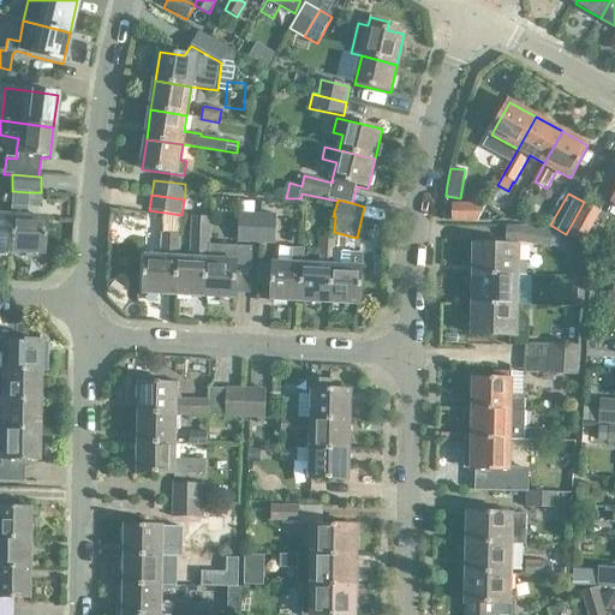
[(238,244),(256,244),(257,214),(255,214),(255,202),(242,201),(240,213),(239,213),(238,244)]
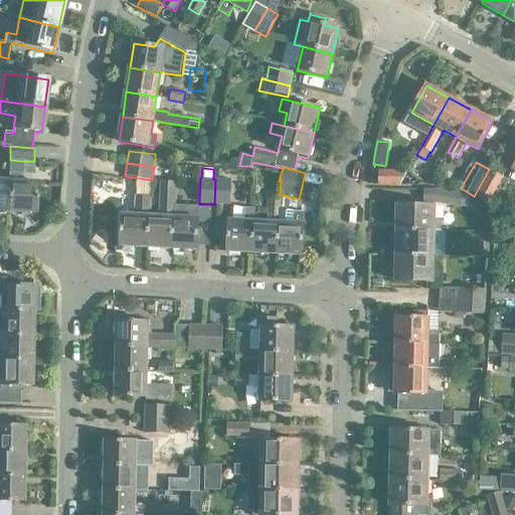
[(491,170),(476,197),(488,204),(493,195),(498,198),(508,180),(491,170)]
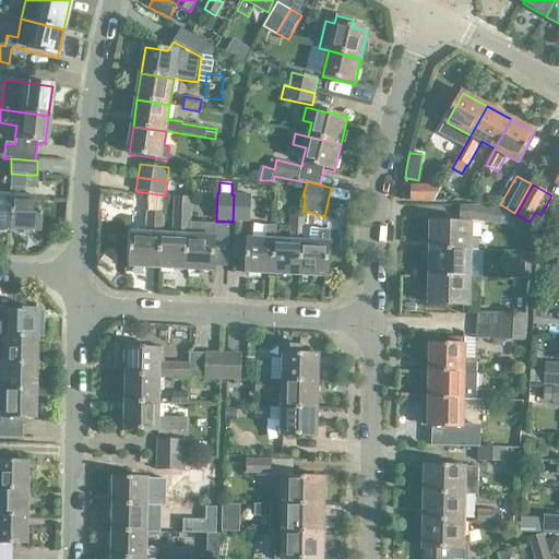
[(443,186),(412,186),(412,202),(435,202),(443,186)]
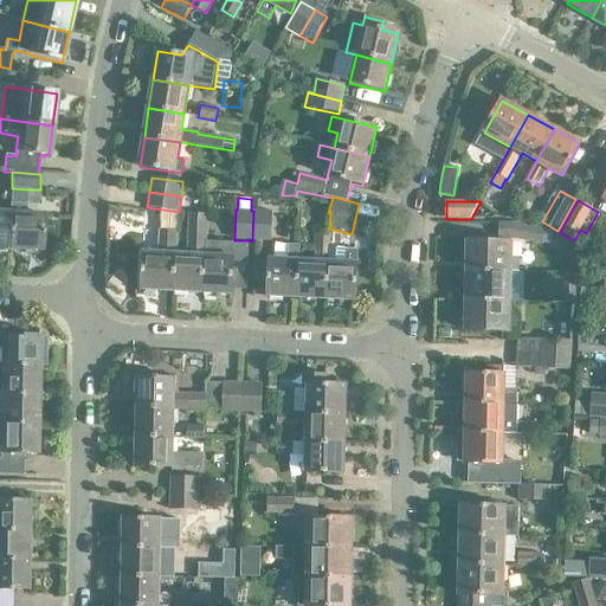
[(10,214),(8,250),(43,251),(44,216),(25,214),(26,204),(11,204),(10,214)]
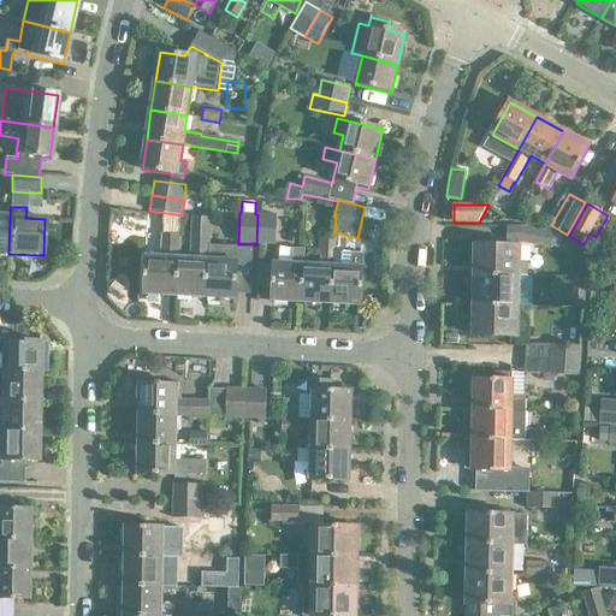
[(276,214),(258,214),(256,244),(274,246),(276,214)]
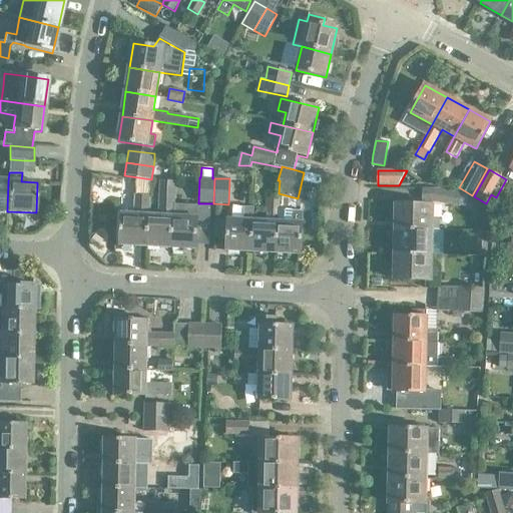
[(0,211),(7,211),(8,181),(0,180),(0,211)]
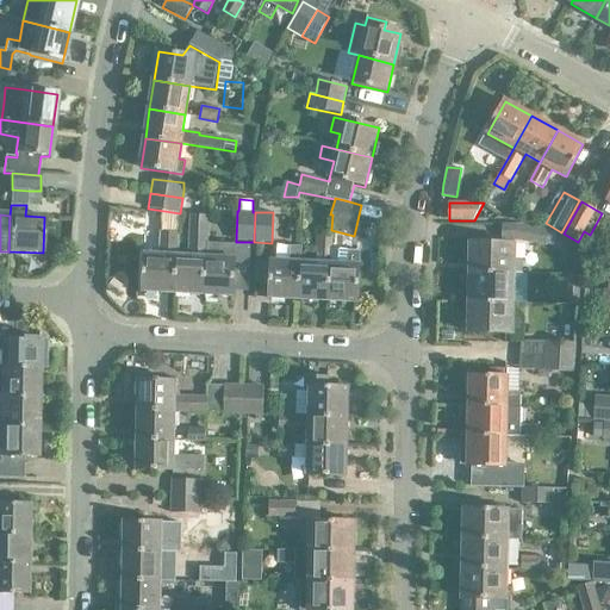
[(174,292),(205,293),(207,243),(210,216),(190,216),(187,256),(178,256),(176,256),(174,292)]
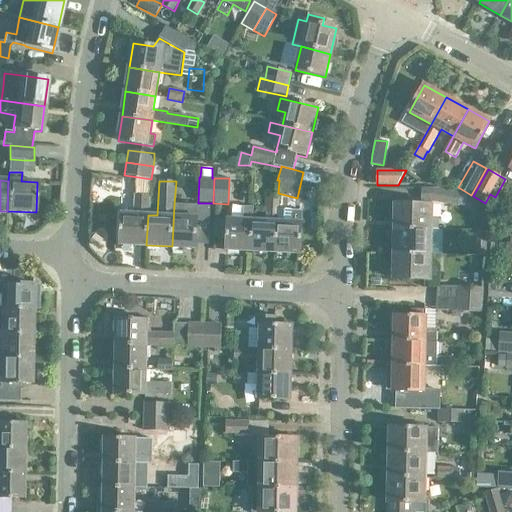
[(460,194),(461,193),(433,188),(421,188),(421,201),(432,202),(464,207),(466,196),(460,194)]
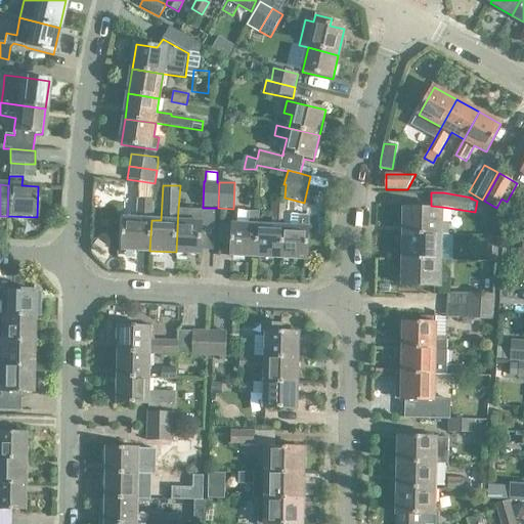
[(284,226),(285,214),(285,200),(271,200),(270,226),(258,225),(256,256),(281,257),(284,226)]
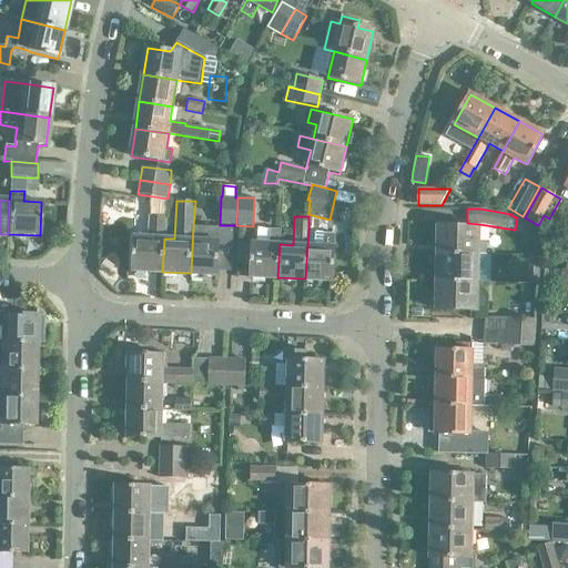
[(132,271),(162,272),(164,239),(165,239),(166,219),(152,217),(150,217),(149,237),(134,236),(132,271)]
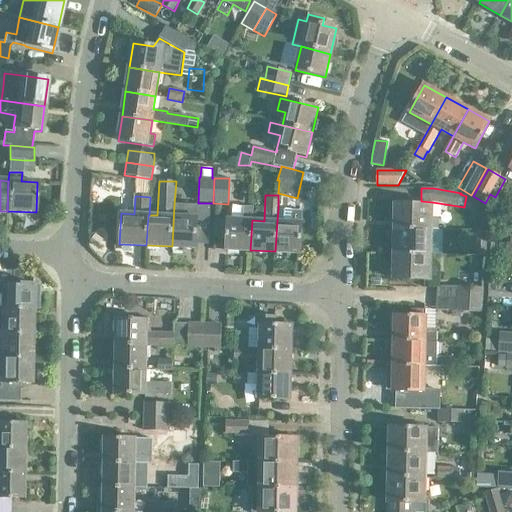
[(195,247),(196,244),(209,245),(211,206),(174,204),(172,246),(195,247)]
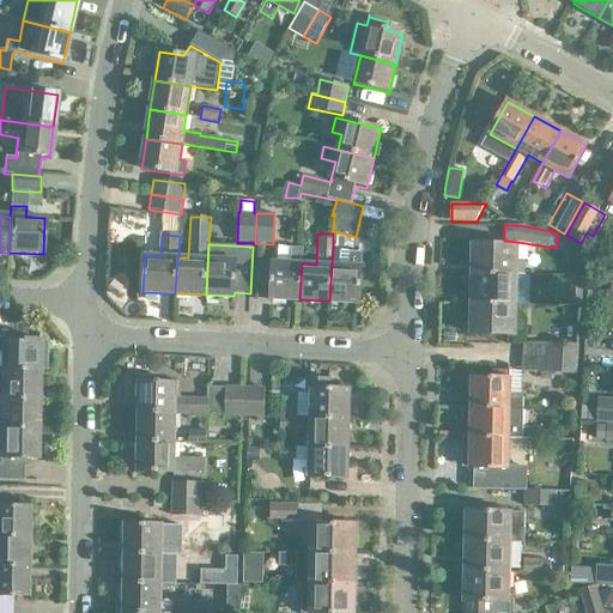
[(472,274),(515,275),(525,275),(526,261),(515,261),(516,246),(472,244),(472,274)]
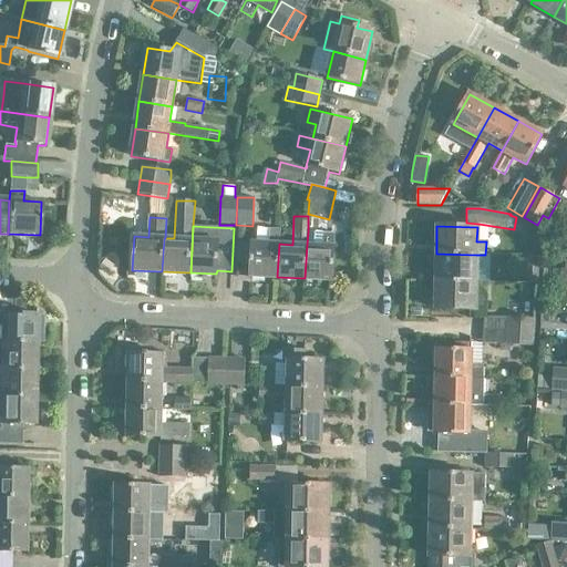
[(277,277),(279,244),(280,229),(267,229),(267,244),(238,243),(237,263),(250,264),(249,276),(277,277)]
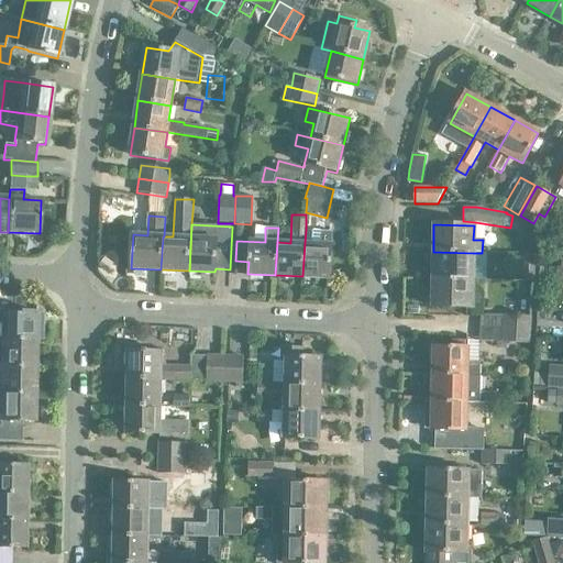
[(305,243),(302,276),(329,277),(330,244),(333,244),(334,232),(306,230),(305,243)]
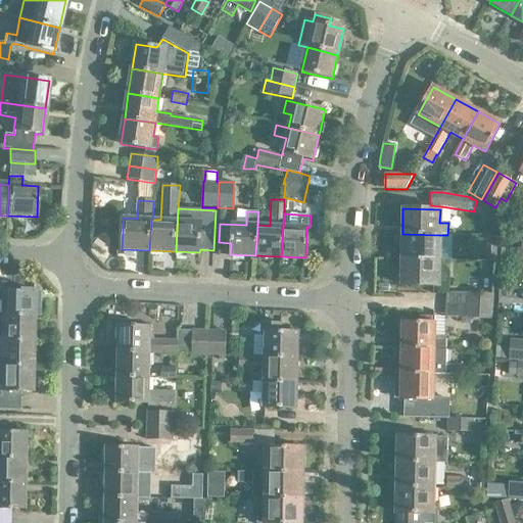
[(401,259),(439,260),(439,235),(402,234),(401,259)]
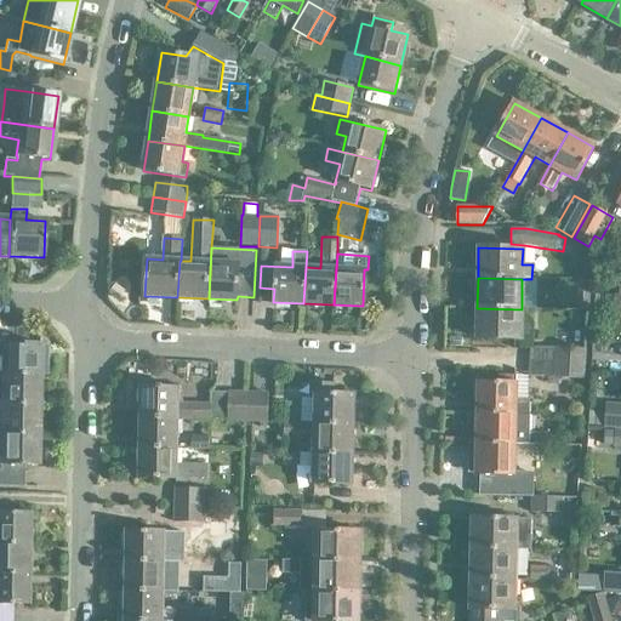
[(575,311),(590,312),(592,280),(577,279),(575,311)]
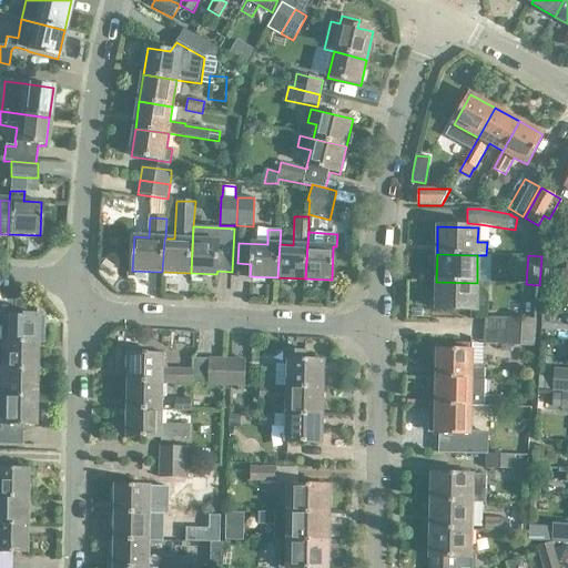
[(477,283),(436,282),(436,311),(476,312),(477,283)]
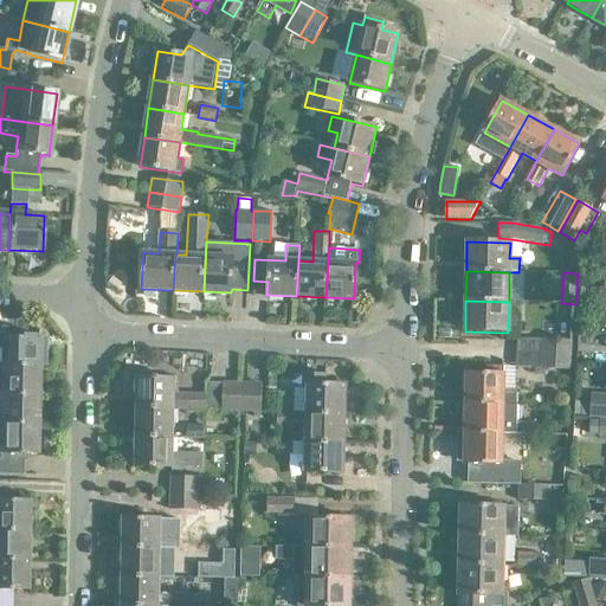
[(0,363),(37,366),(38,335),(0,334),(0,363)]
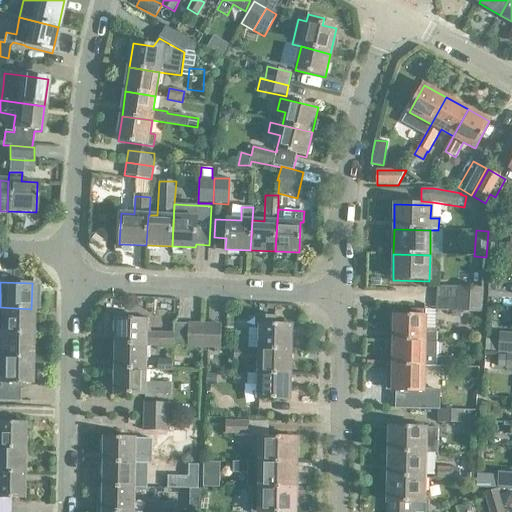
[(437,299),(483,300),(484,289),(437,286),(437,299)]
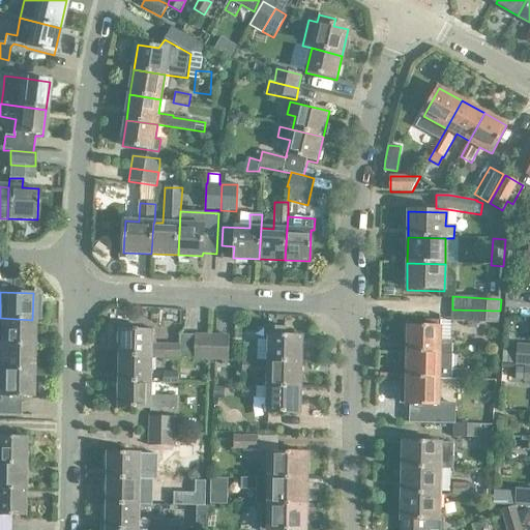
[(500,311),(452,310),(451,322),(500,324),(500,311)]
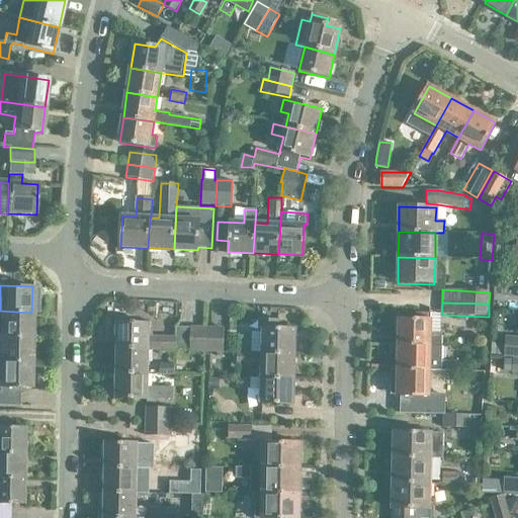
[(0,336),(31,338),(31,313),(0,311),(0,336)]
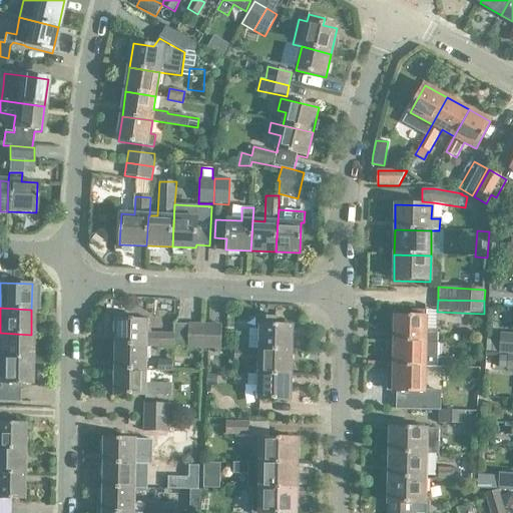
[(394,343),(425,343),(438,344),(438,332),(434,332),(434,311),(412,311),(412,318),(395,317),(394,343)]
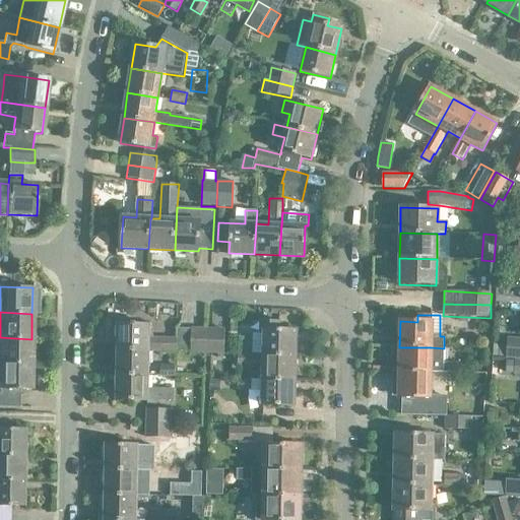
[(263,355),(293,356),(294,330),(280,330),(281,322),(259,321),(259,335),(263,335),(263,354),(263,355)]
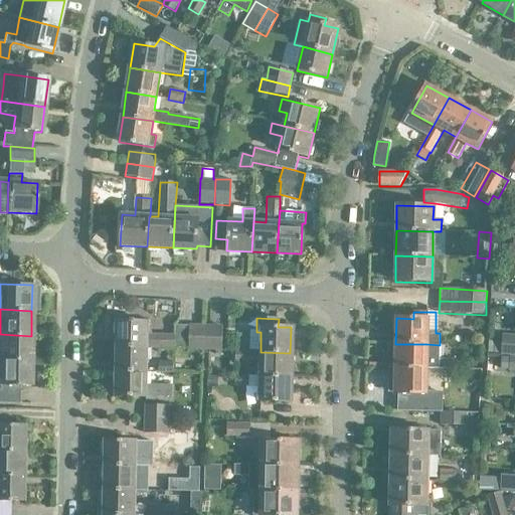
[(231,338),(242,337),(241,321),(230,321),(231,338)]
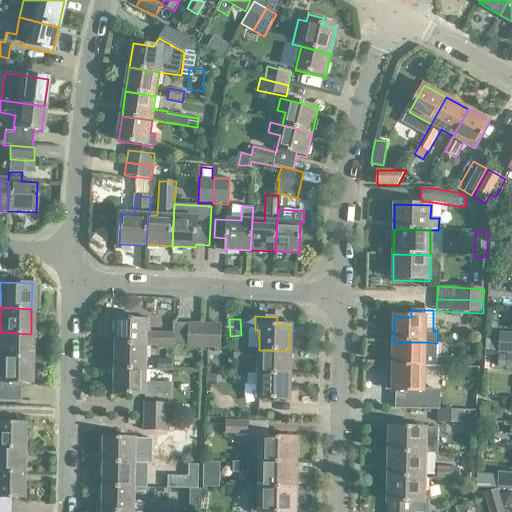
[(114,344),(145,345),(187,346),(187,349),(202,350),(204,324),(174,323),(174,332),(145,332),(146,320),(114,320),(114,344)]
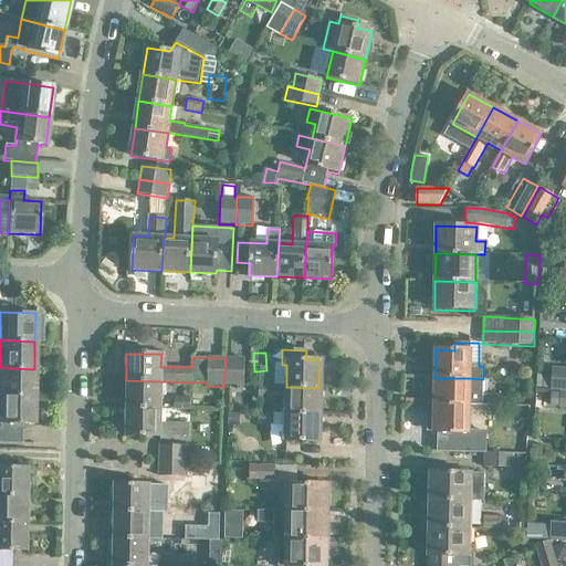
[(226,358),(223,387),(243,387),(244,359),(226,358)]
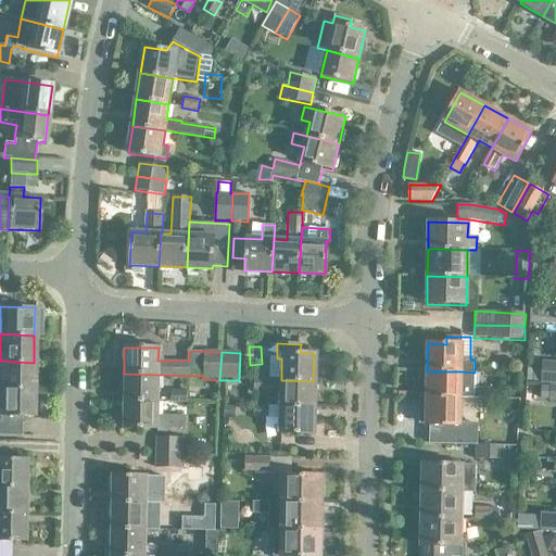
[(0,388),(33,389),(34,363),(0,361),(0,388)]
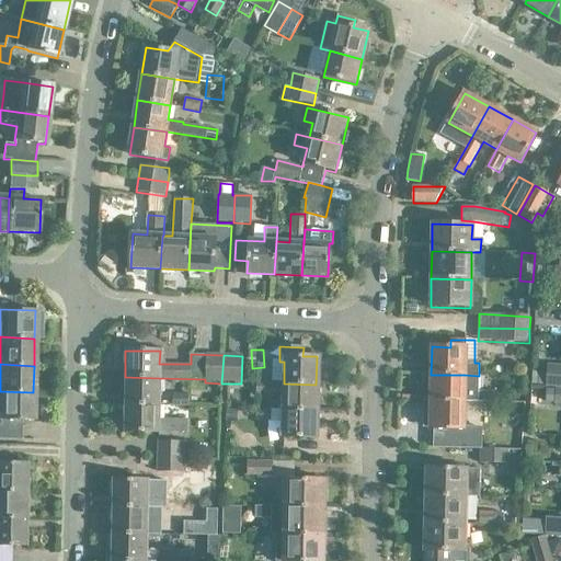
[(546,387),(560,388),(560,365),(548,365),(546,387)]
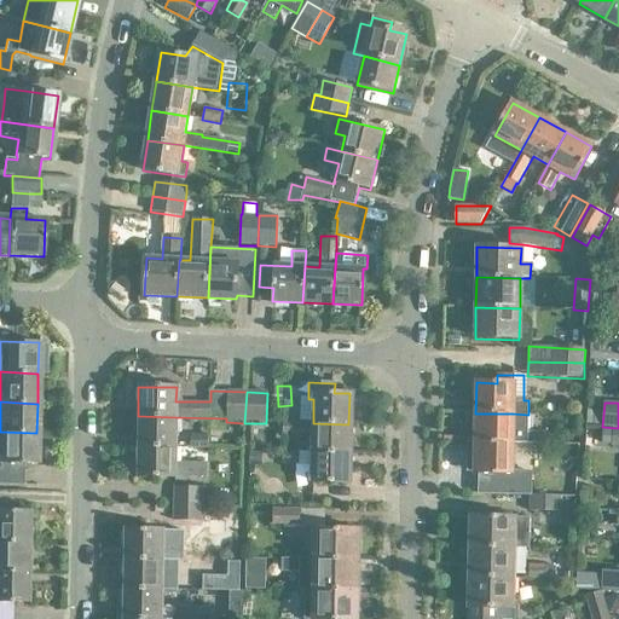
[(474,444),(512,444),(513,414),(475,414),(474,444)]
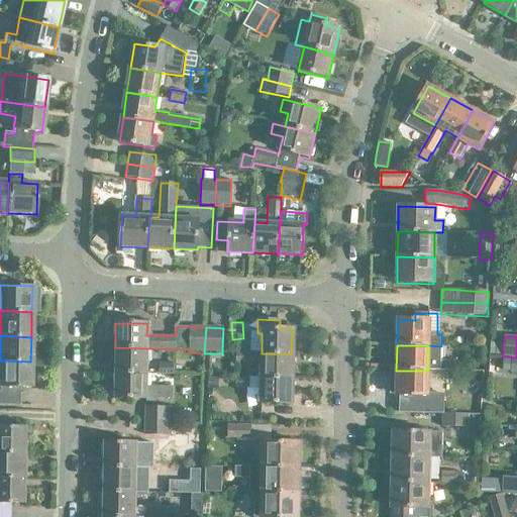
[(114,373),(145,374),(146,348),(115,347),(114,373)]
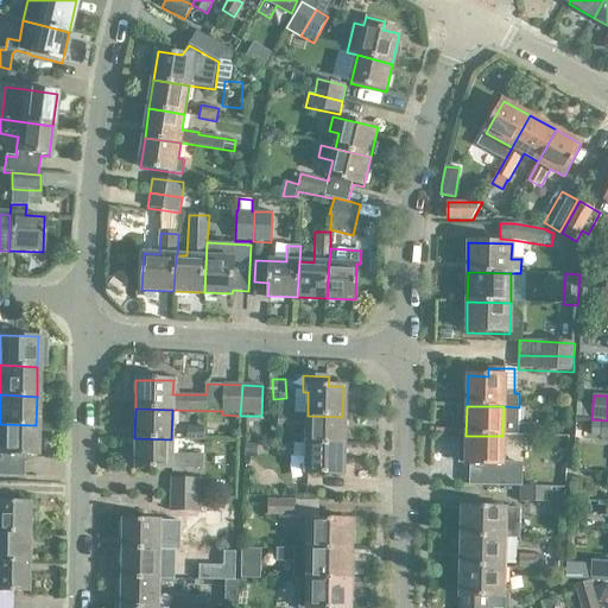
[(306,445),(342,445),(342,417),(308,416),(308,415),(278,413),(278,426),(308,428),(306,445)]
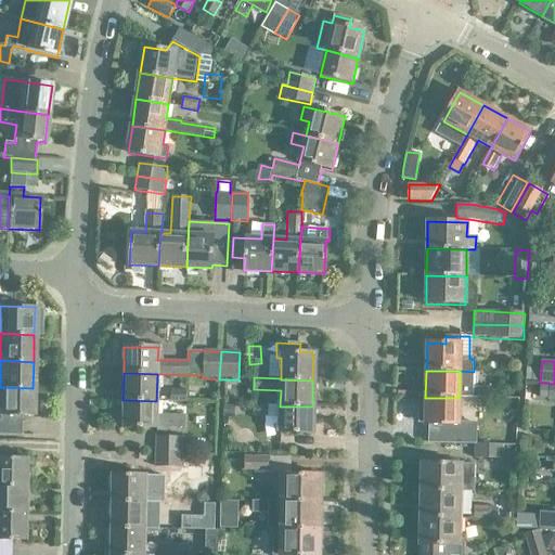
[(554,385),(537,385),(536,398),(554,399),(554,385)]
